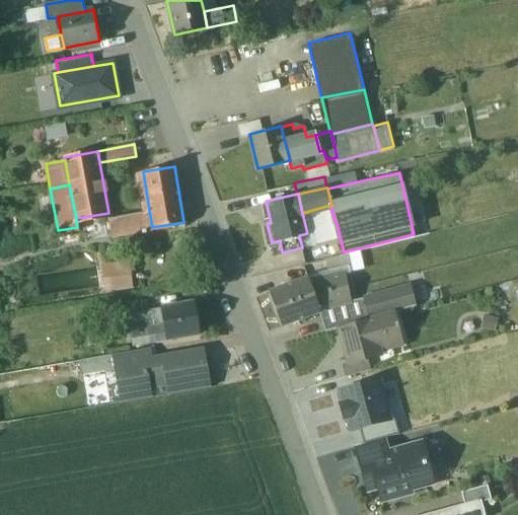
[(149,210),(114,216),(115,218),(109,219),(112,234),(152,227),(149,210)]
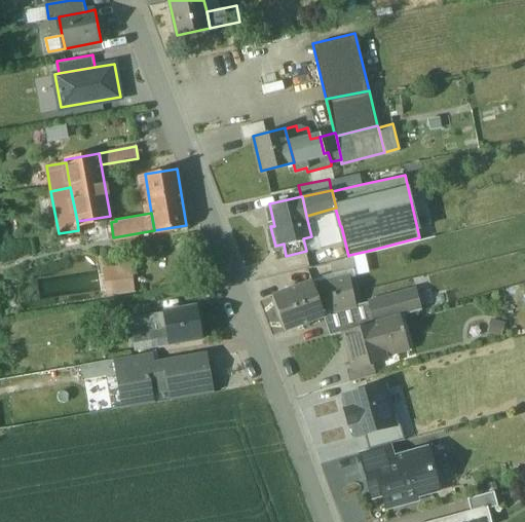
[(368,251),(349,255),(352,267),(353,269),(371,264),(368,251)]
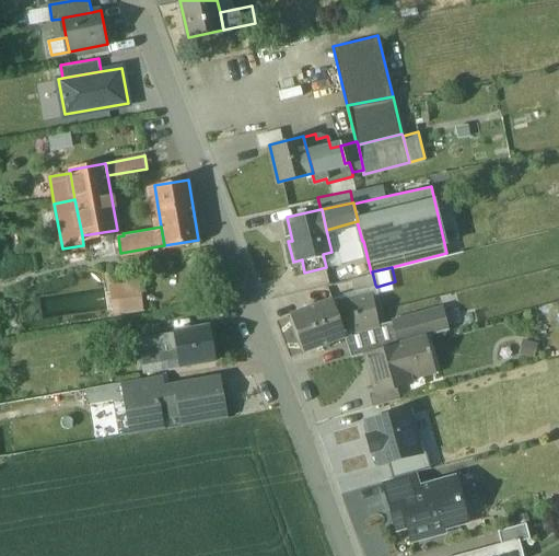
[(371,273),(352,277),(356,290),(375,285),(372,271),(371,273)]
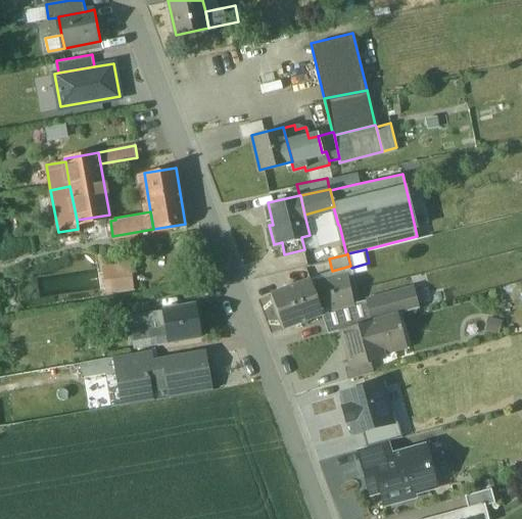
[(102,267),(105,292),(133,288),(130,263),(102,267)]
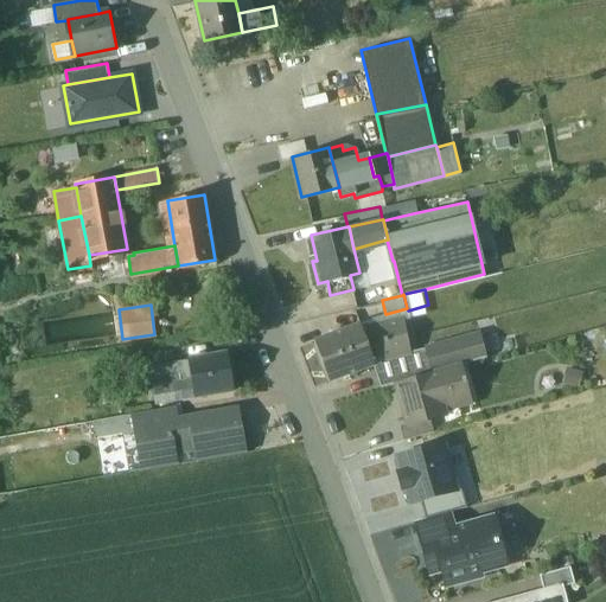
[(403,318),(370,325),(369,319),(359,322),(368,343),(407,333),(406,327),(403,318)]
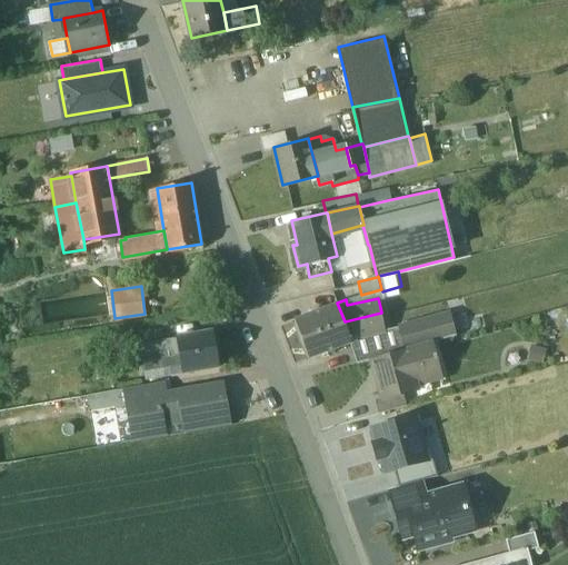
[(337,303),(295,318),(302,337),(345,321),(337,303)]
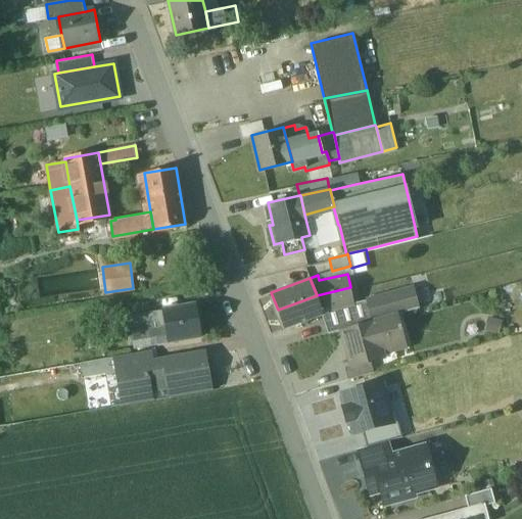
[(414,285),(366,298),(372,319),(419,307),(414,285)]
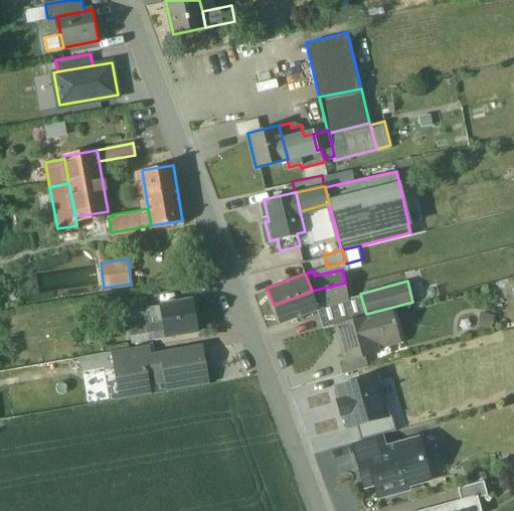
[(345,283),(312,291),(317,304),(348,297),(347,292),(345,285),(345,283)]
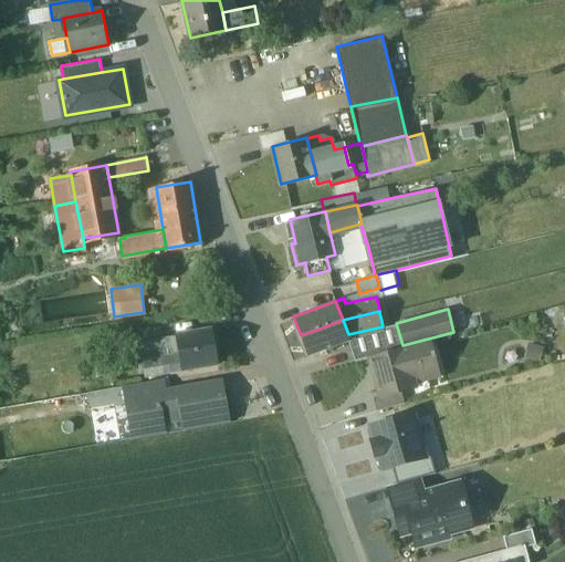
[(343,320),(301,335),(307,354),(348,340),(349,339),(348,334),(343,320)]
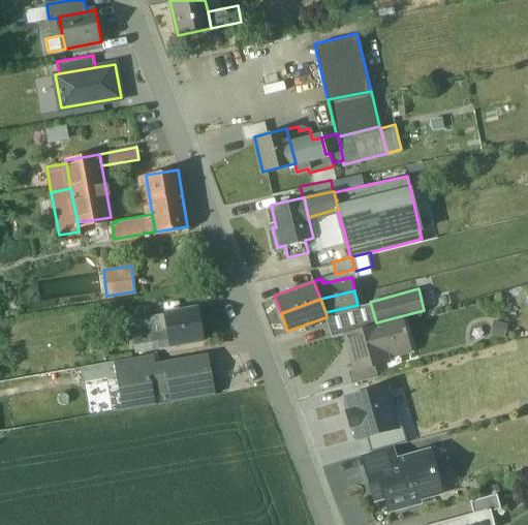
[(362,299),(356,300),(358,305),(325,312),(327,316),(325,317),(332,335),(376,322),(370,302),(363,304),(362,299)]
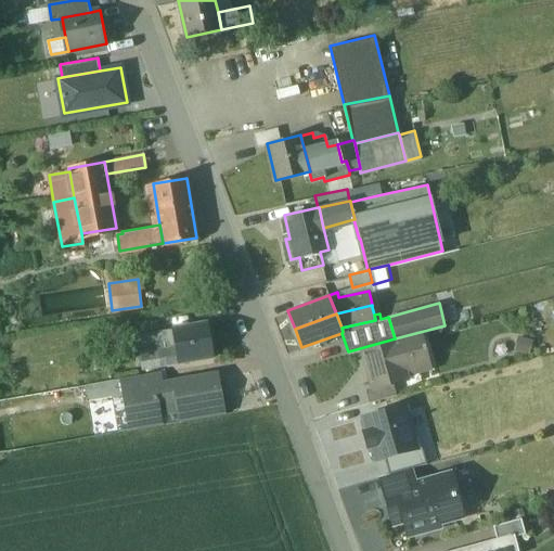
[(165,347),(139,351),(140,357),(142,368),(213,356),(207,321),(163,329),(165,347)]
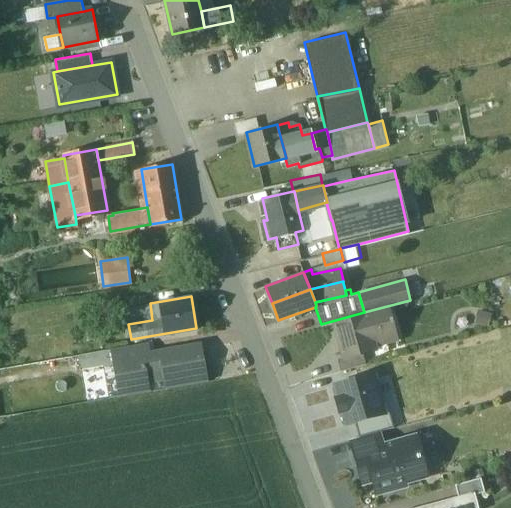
[(389,307),(334,321),(343,355),(344,356),(363,350),(375,347),(373,338),(395,332),(392,320),(393,320),(392,316),(391,316),(389,307)]
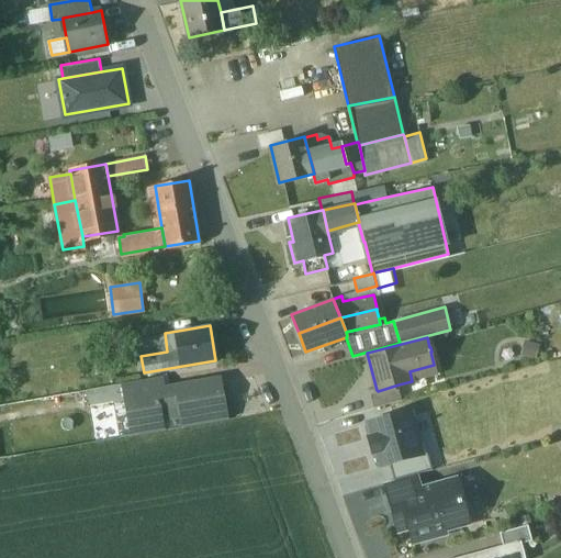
[(108,358),(94,360),(97,370),(110,368),(108,358)]
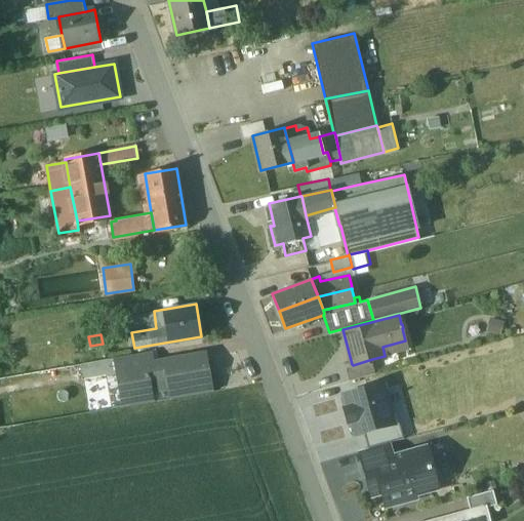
[(150,351),(114,357),(116,371),(122,370),(121,368),(152,362),(150,351)]
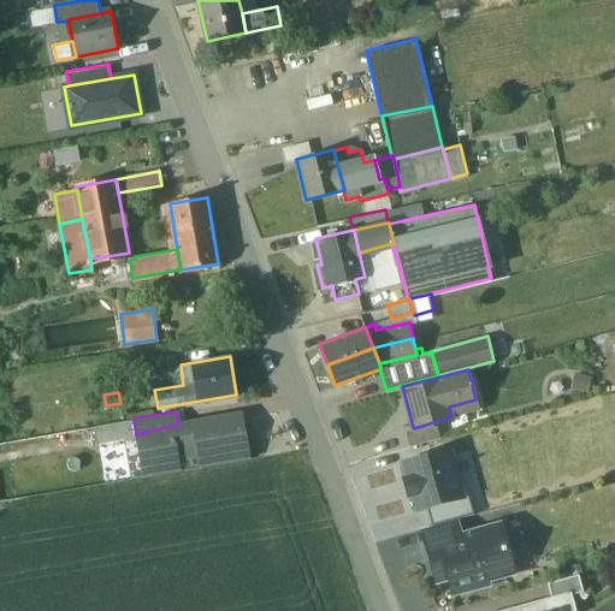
[(178,425),(142,432),(143,434),(151,475),(178,470),(176,456),(199,451),(201,466),(244,460),(240,433),(243,433),(240,415),(178,425)]
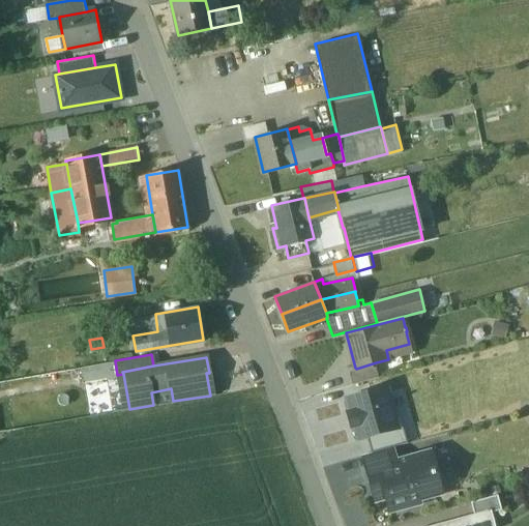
[(376,362),(356,369),(355,368),(349,370),(352,383),(379,376),(376,362)]
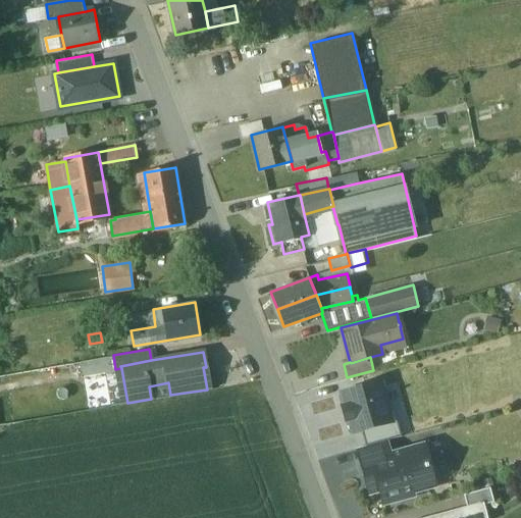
[(393,419),(381,380),(343,392),(346,405),(343,405),(347,419),(350,418),(354,430),(362,428),(393,420),(393,419)]
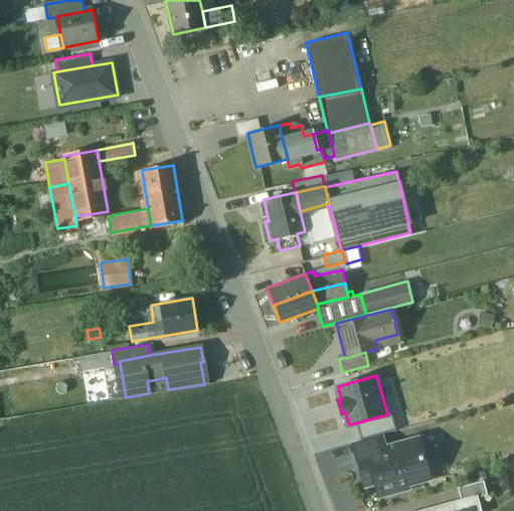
[(387,414),(357,422),(362,438),(396,429),(392,412),(387,413),(387,414)]
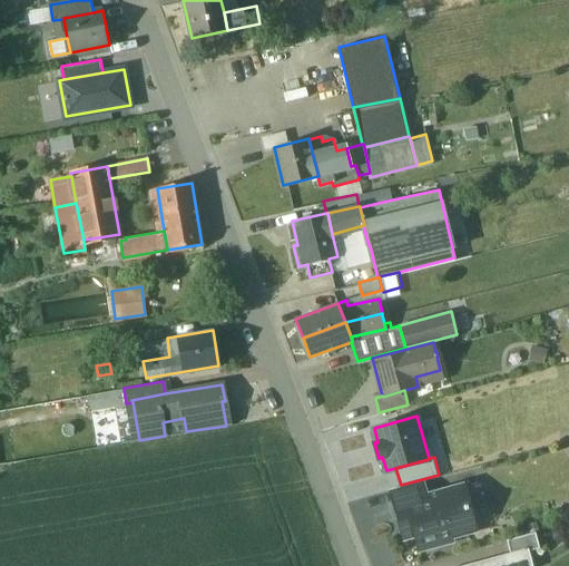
[(423,479),(390,488),(398,516),(404,514),(431,506),(427,493),(423,479)]
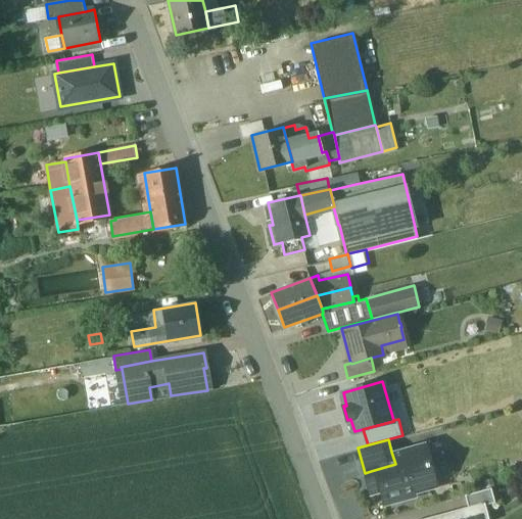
[(423,442),(391,452),(395,464),(371,471),(374,482),(372,483),(375,491),(381,489),(383,499),(396,496),(397,500),(414,494),(413,490),(429,486),(425,469),(430,468),(423,442)]
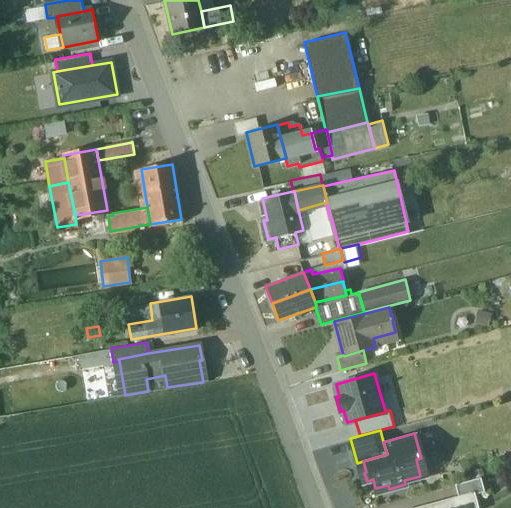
[(480,477),(454,484),(458,495),(458,497),(474,493),(483,490),(480,477)]
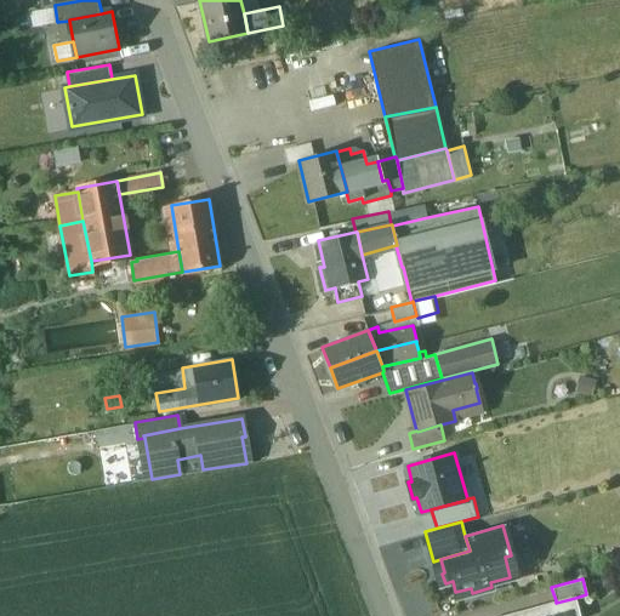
[(556,600),(499,615),(580,615),(575,598),(556,603),(556,600)]
